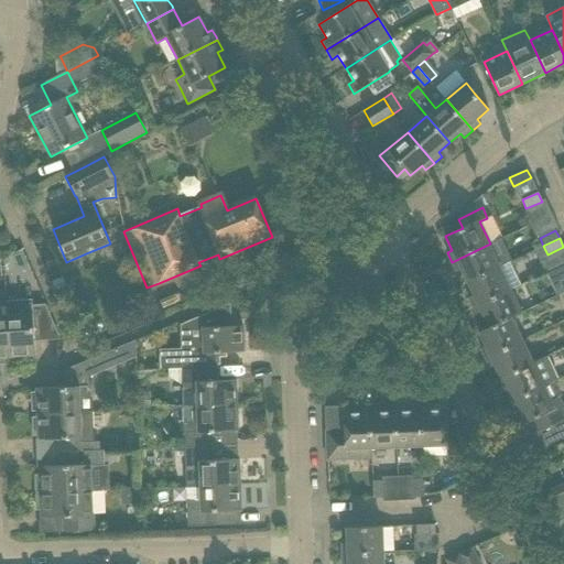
[(501,267),(490,243),(452,262),(456,271),(462,269),(467,282),(501,267)]
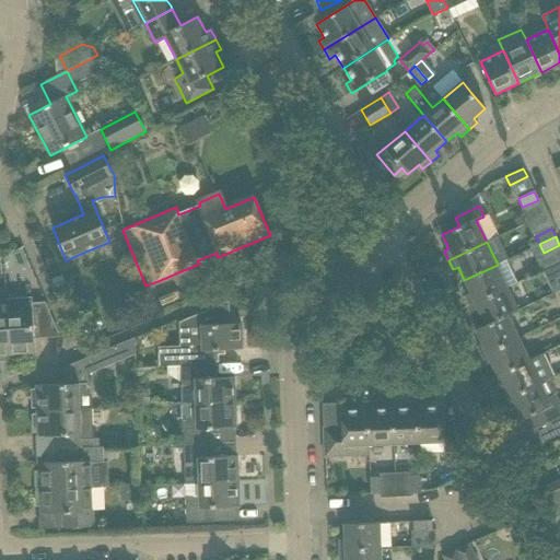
[(508,287),(498,265),(464,280),(470,293),(465,296),(469,305),(508,287)]
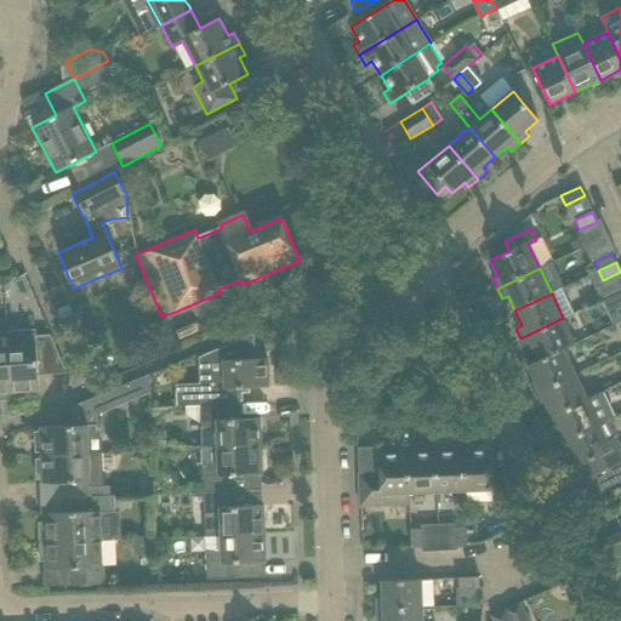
[(576,345),(563,318),(520,339),(525,349),(531,347),(539,360),(539,362),(565,348),(565,349),(576,345)]
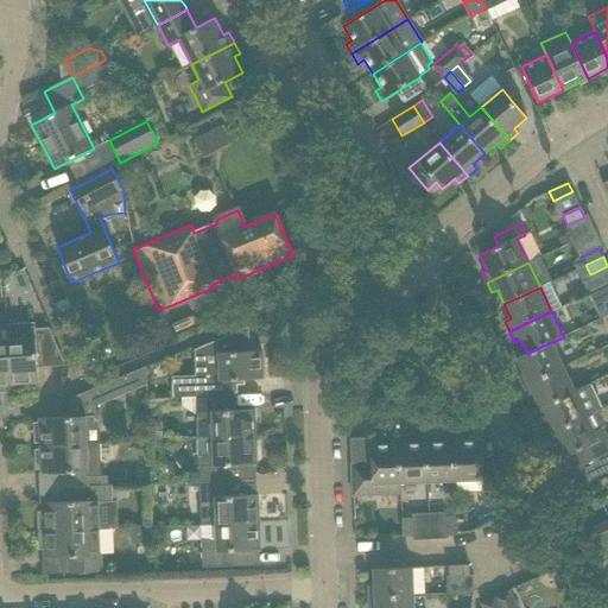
[(65,366),(49,328),(7,331),(8,341),(11,387),(39,385),(38,367),(65,366)]
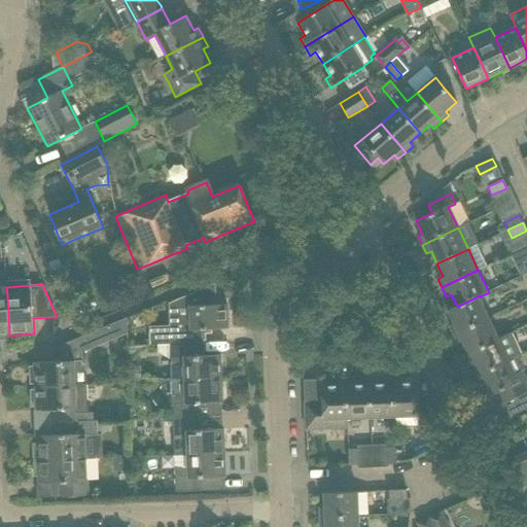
[(9,336),(7,295),(6,287),(0,287),(0,340),(6,340),(6,336),(9,336)]
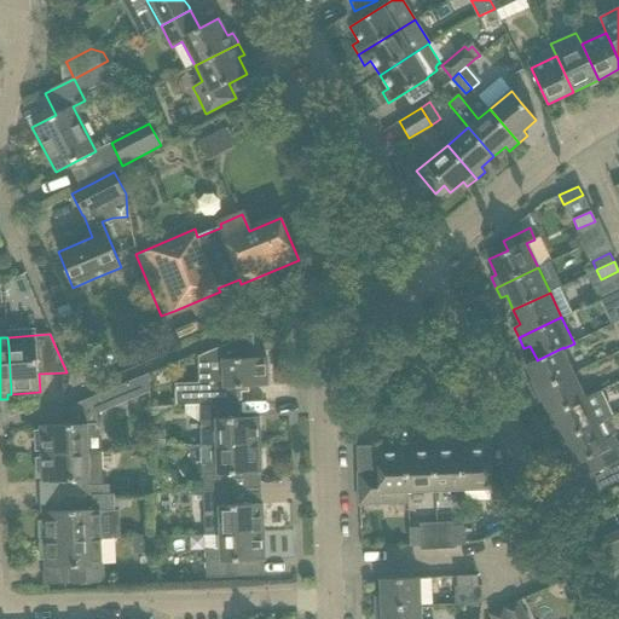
[(180,388),(180,405),(200,404),(239,403),(239,387),(267,386),(266,357),(252,358),(252,343),(244,340),(201,358),(201,359),(204,358),(206,387),(180,388)]
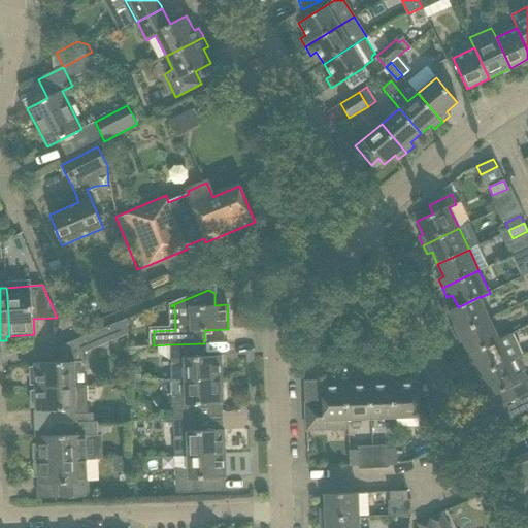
[(490,318),(481,297),(481,296),(458,307),(458,306),(449,310),(455,324),(450,326),(454,335),(490,318)]
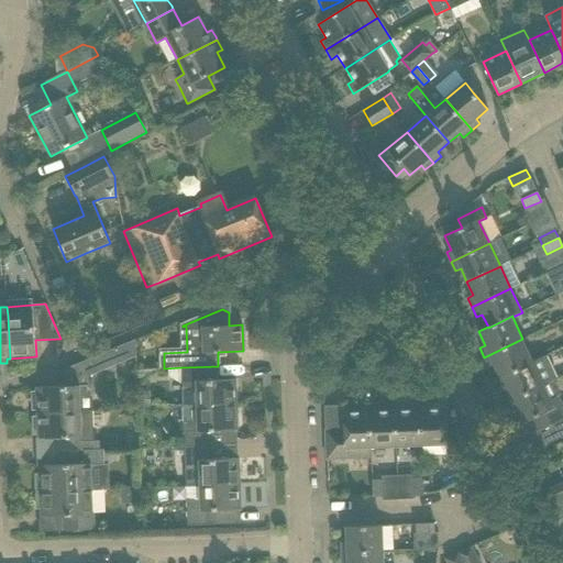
[(533,362),(522,339),(484,357),(488,367),(494,365),(500,378),(533,362)]
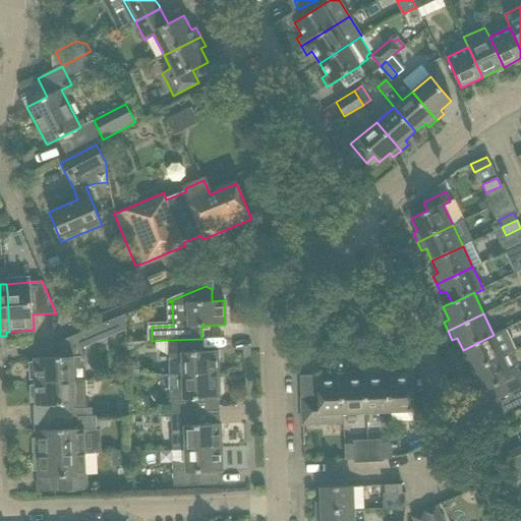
[(468,372),(513,352),(516,350),(506,329),(494,335),(463,350),(468,362),(464,364),(468,372)]
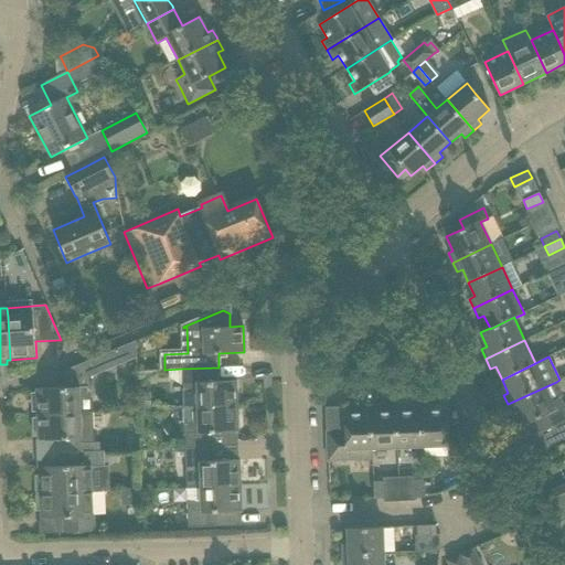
[(89,413),(87,379),(98,374),(92,360),(65,371),(65,387),(36,388),(36,394),(32,394),(33,412),(38,412),(38,415),(89,413)]
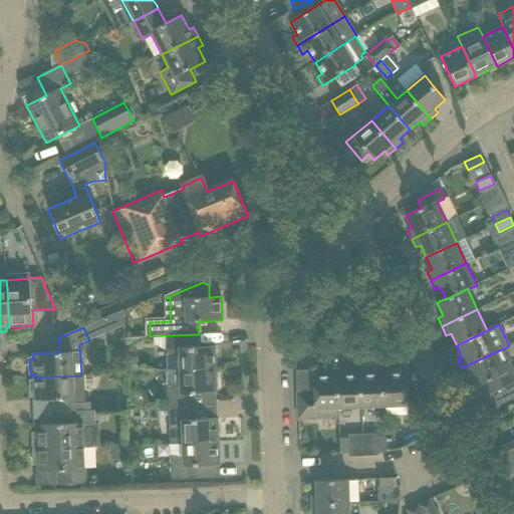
[(216,369),(215,346),(194,347),(194,335),(199,335),(199,334),(166,335),(167,370),(176,370),(216,369)]
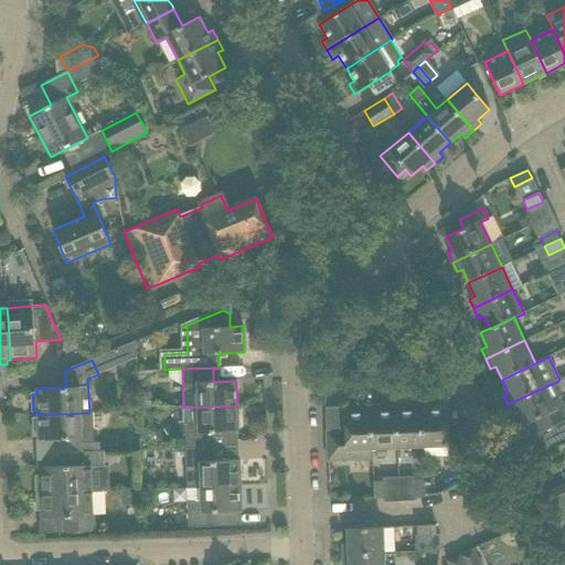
[(564,419),(564,406),(561,397),(563,396),(556,382),(508,404),(512,414),(518,412),(523,426),(532,422),(537,434),(550,428),(564,419)]
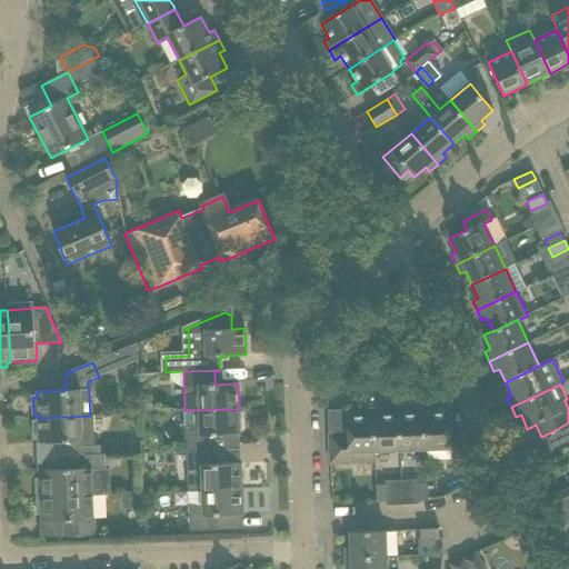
[(470,431),(466,431),(466,430),(451,431),(450,413),(435,413),(435,407),(425,408),(426,450),(450,450),(451,459),(467,459),(466,453),(480,452),(470,431)]
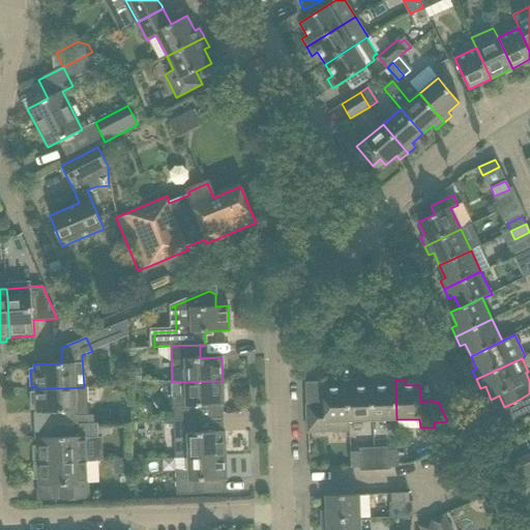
[(396,419),(395,380),(385,380),(385,386),(372,386),(373,420),(396,419)]
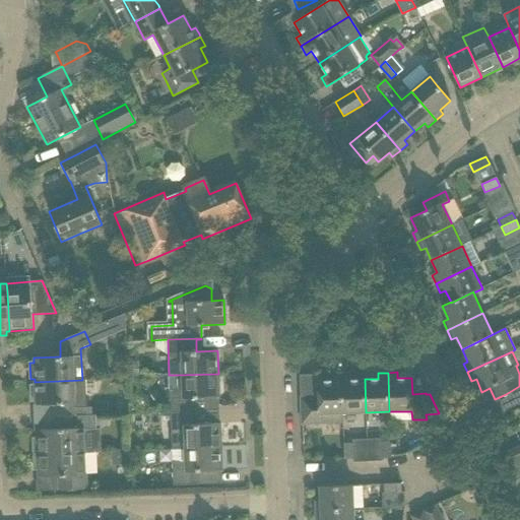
[(219,398),(218,374),(178,375),(169,375),(171,412),(196,411),(195,398),(219,398)]
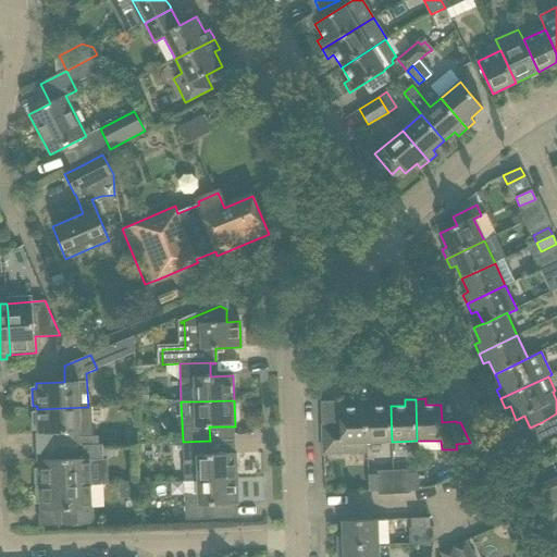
[(367,443),(366,400),(354,401),(355,407),(339,408),(341,425),(322,426),(323,455),(343,454),(367,454),(367,443)]
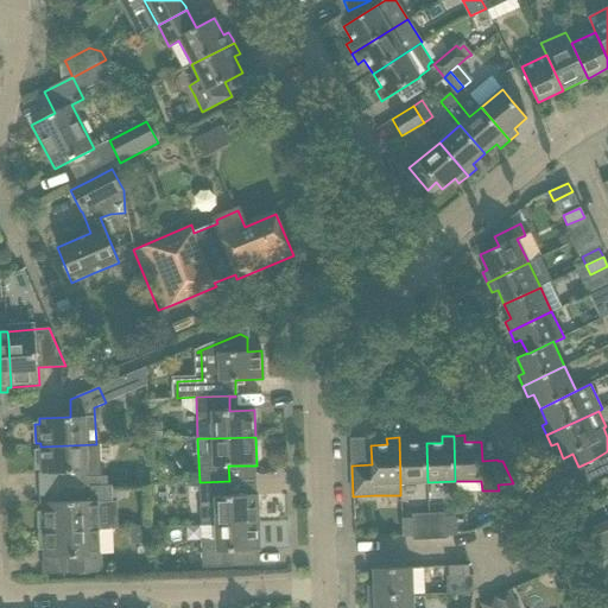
[(428,482),(426,443),(410,444),(410,437),(399,437),(400,483),(428,482)]
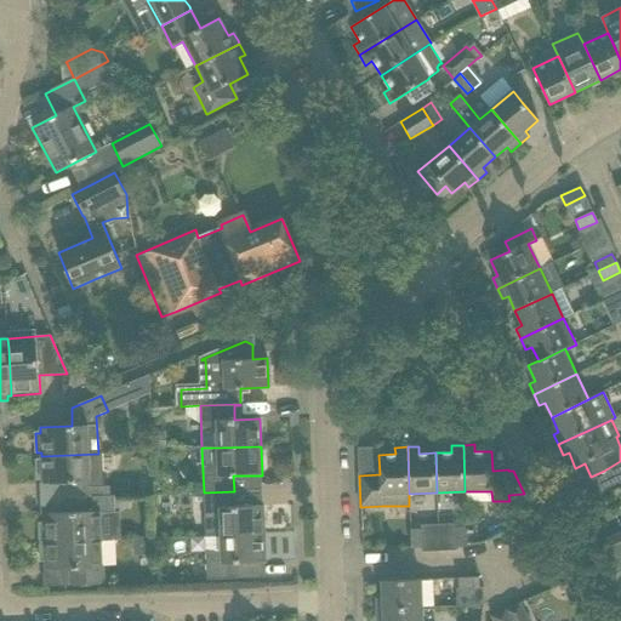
[(100,497),(98,471),(98,454),(41,456),(41,461),(36,461),(38,480),(43,480),(43,484),(67,483),(68,499),(100,497)]
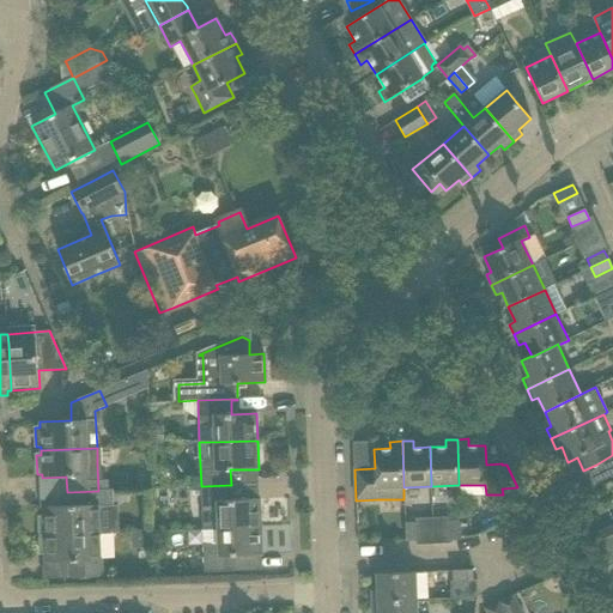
[(231,501),(231,485),(201,486),(201,514),(212,513),(213,529),(261,527),(260,499),(231,501)]
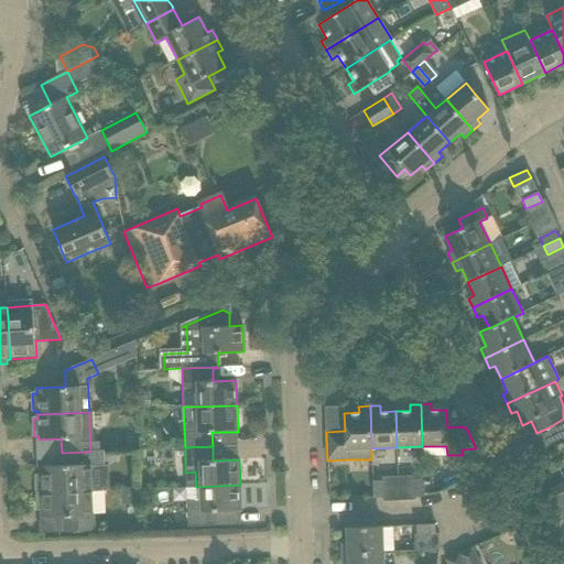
[(91,475),(90,466),(105,466),(104,451),(90,452),(62,453),(62,466),(40,467),(40,476),(35,476),(36,492),(93,490),(91,475)]
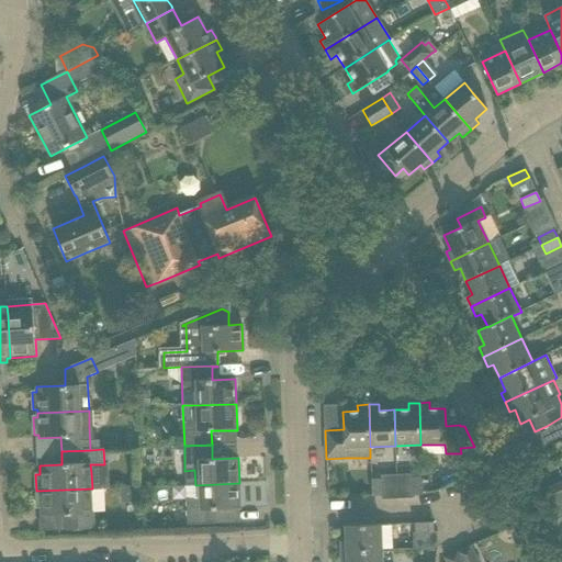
[(422,478),(412,478),(413,495),(423,495),(422,478)]
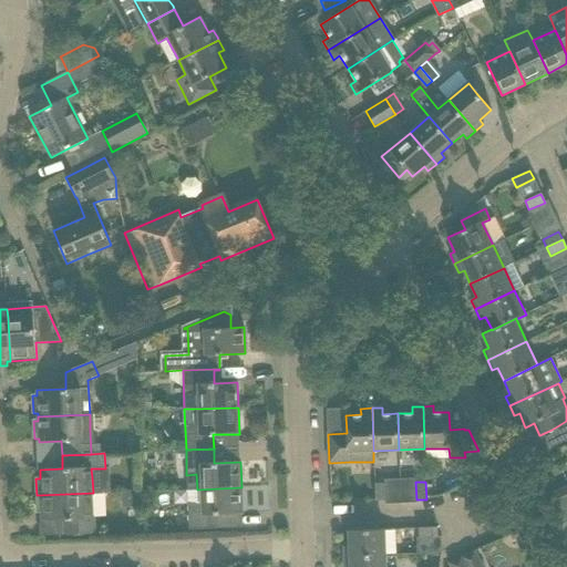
[(385,501),(384,483),(374,484),(375,501),(385,501)]
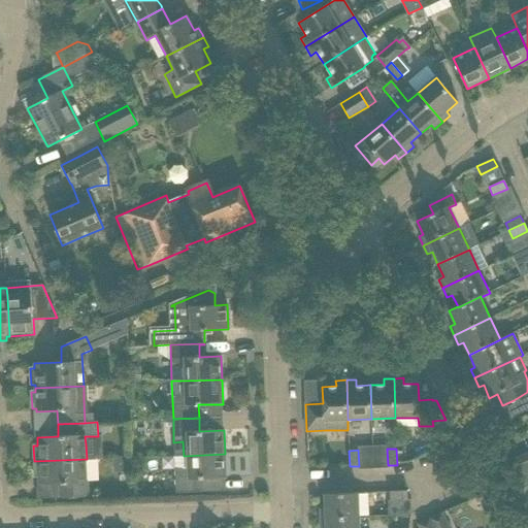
[(527,452),(515,459),(521,471),(527,467),(527,452)]
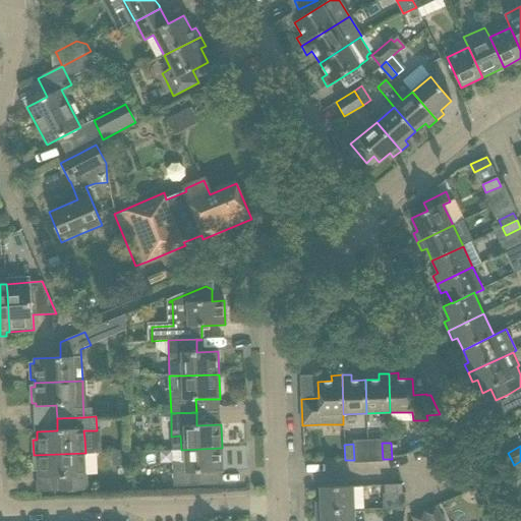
[(223,472),(222,448),(181,450),(181,464),(173,464),(174,486),(199,485),(198,472),(223,472)]
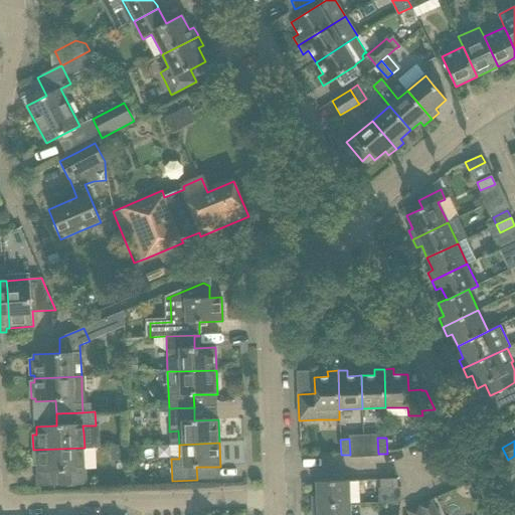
[(86,485),(84,465),(84,448),(33,450),(33,465),(37,465),(37,473),(52,473),(52,486),(86,485)]
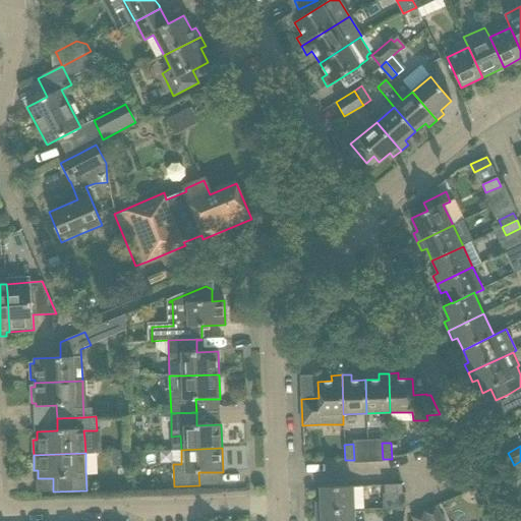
[(405,494),(402,494),(402,484),(385,485),(385,495),(383,495),(384,509),(406,508),(405,494)]
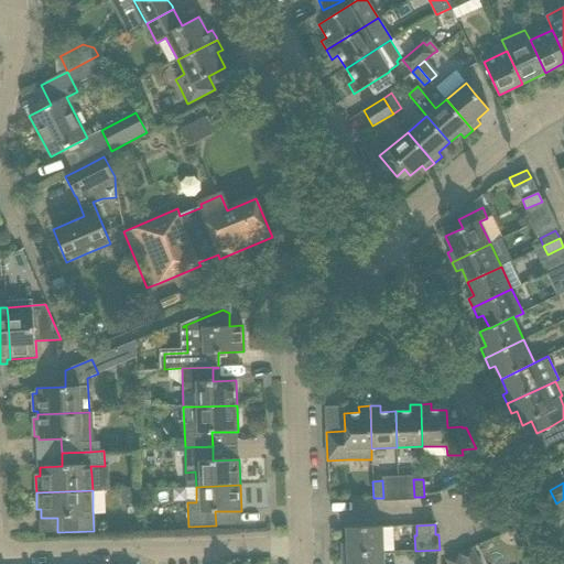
[(383,553),(382,527),(347,528),(347,543),(342,543),(342,554),(383,553)]
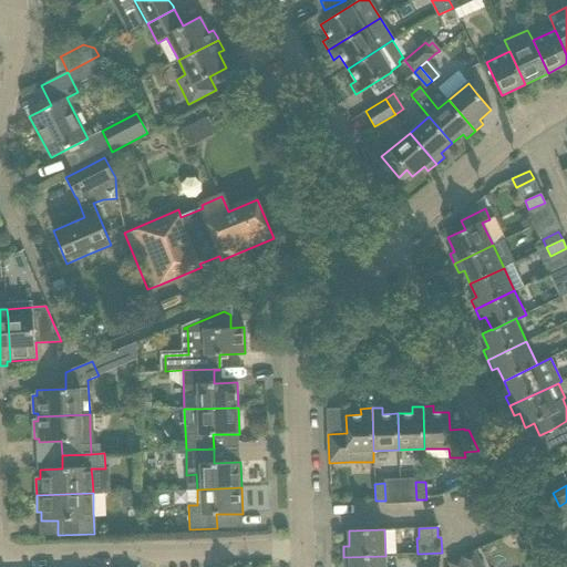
[(482,566),(475,552),(475,550),(462,557),(465,566),(482,566)]
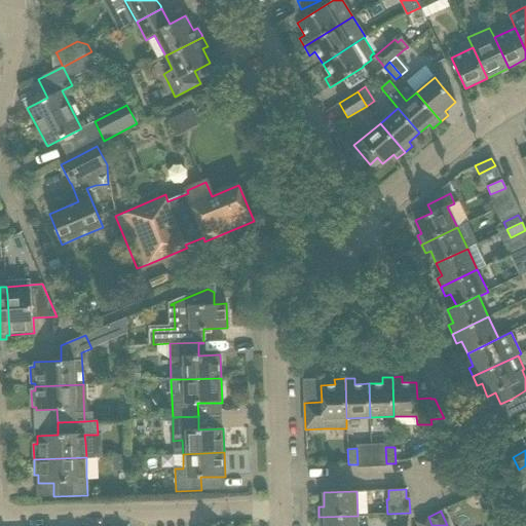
[(358,525),(358,516),(318,517),(318,525),(358,525)]
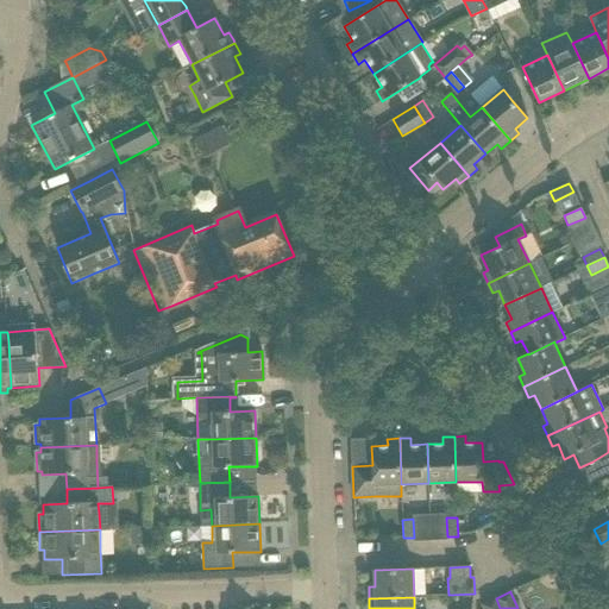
[(500,608),(496,598),(481,604),(483,608),(500,608)]
